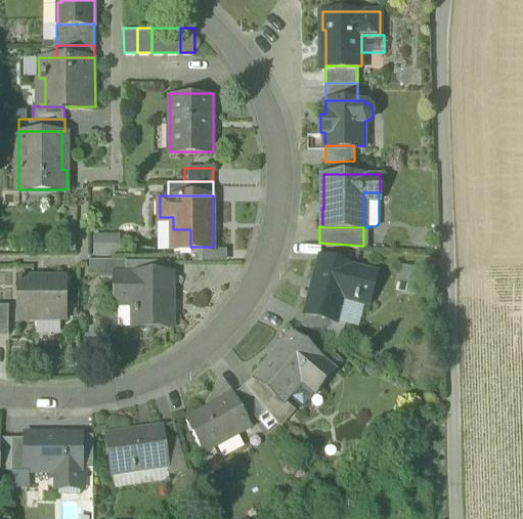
[(174,247),(190,247),(190,229),(173,229),(174,247)]
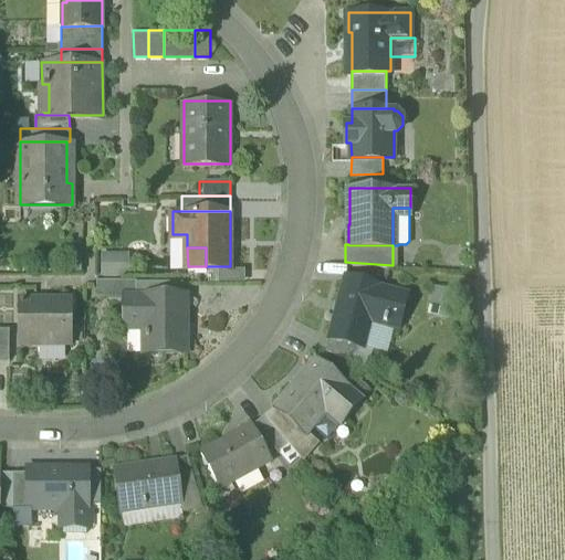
[(103,249),(102,272),(131,272),(131,249),(103,249)]
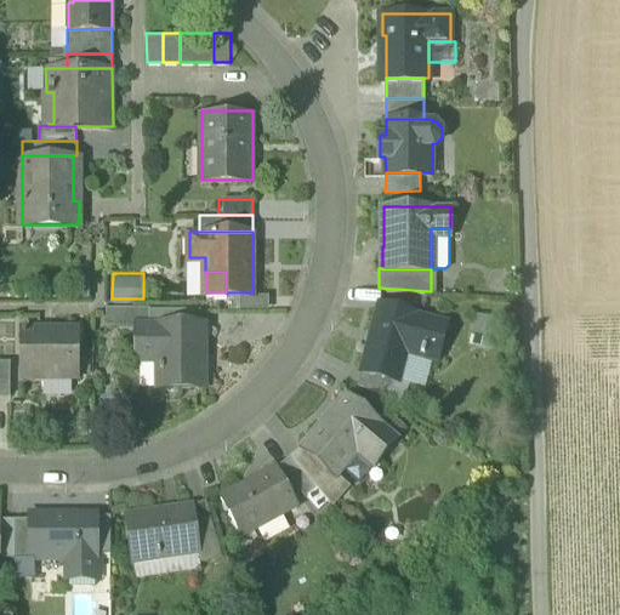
[(244,307),(274,307),(274,292),(252,292),(244,292),(244,307)]
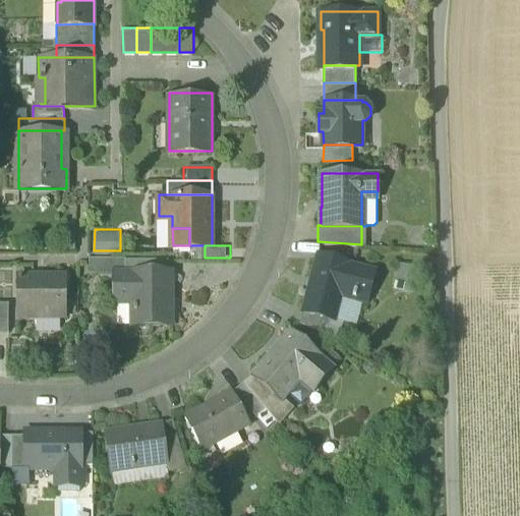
[(328,314),(335,317),(341,292),(342,287),(354,291),(353,295),(366,299),(374,268),(319,253),(303,309),(328,316),(328,314)]
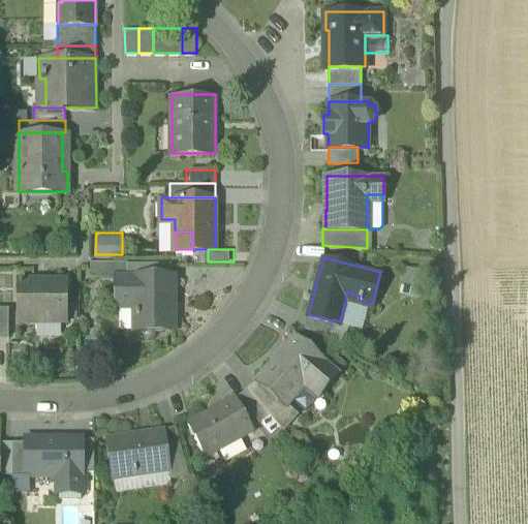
[(127,274),(172,274),(172,262),(127,262),(127,274)]
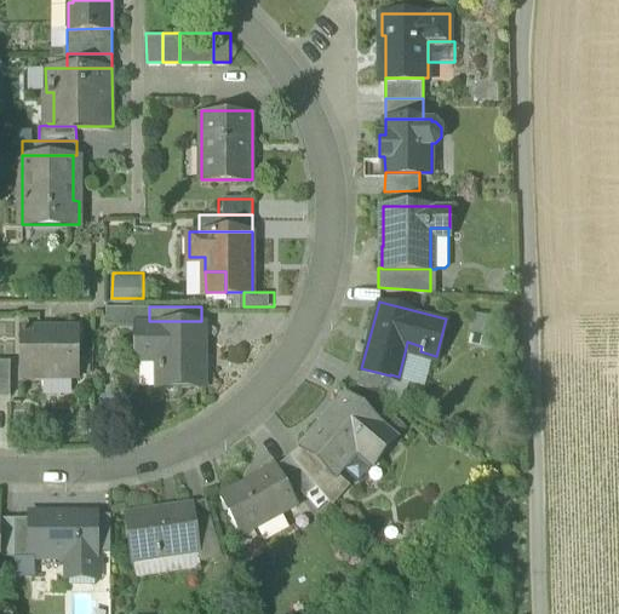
[(159,384),(205,384),(205,321),(201,321),(149,321),(137,321),(137,353),(159,353),(159,384)]
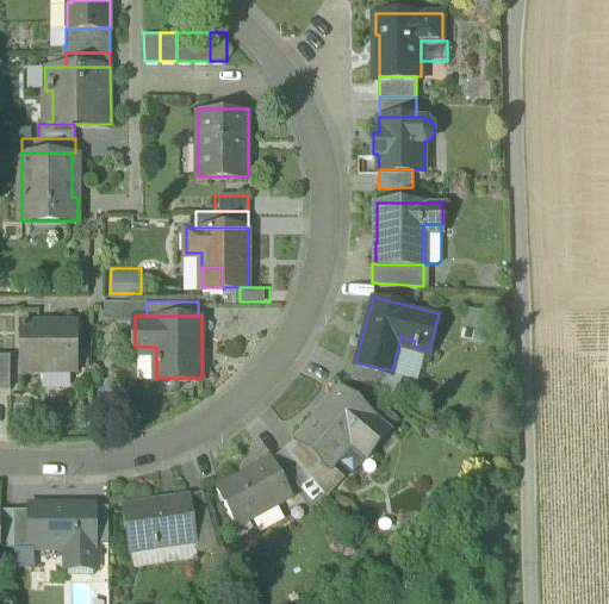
[(22,368),(78,368),(78,319),(22,319),(22,368)]
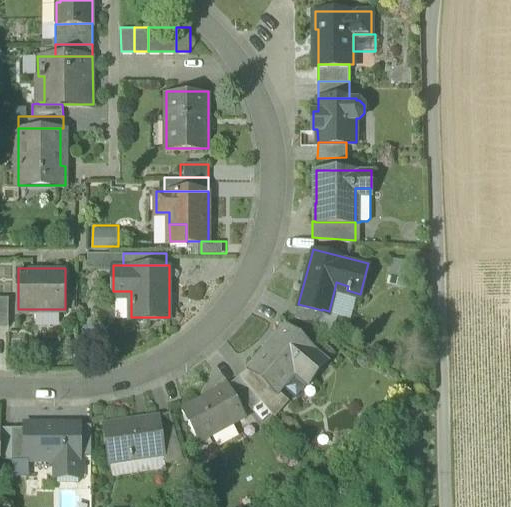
[(336,282),(335,287),(347,290),(348,286),(336,282)]
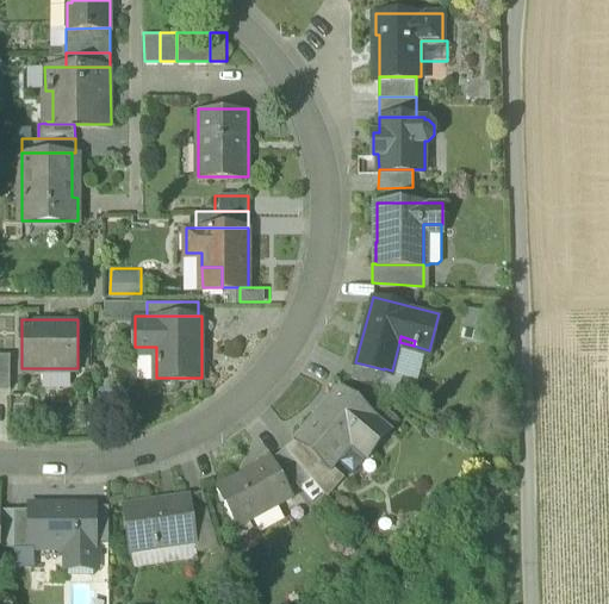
[(11,353),(0,352),(0,385),(11,386),(11,353)]
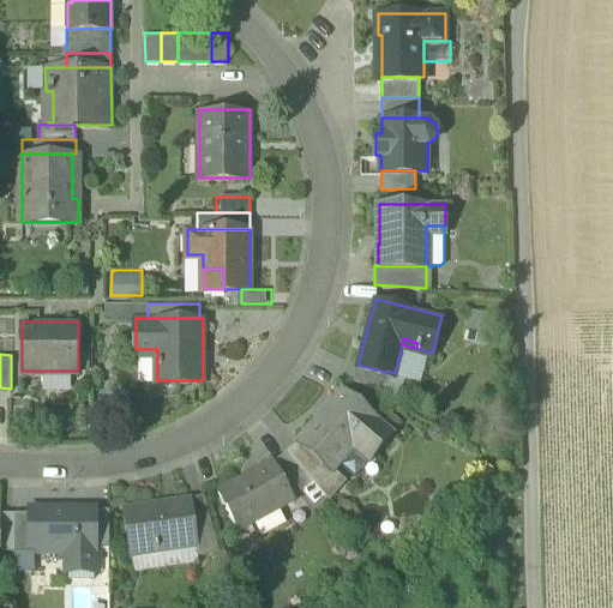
[(352,377),(377,390),(386,372),(358,365),(352,377)]
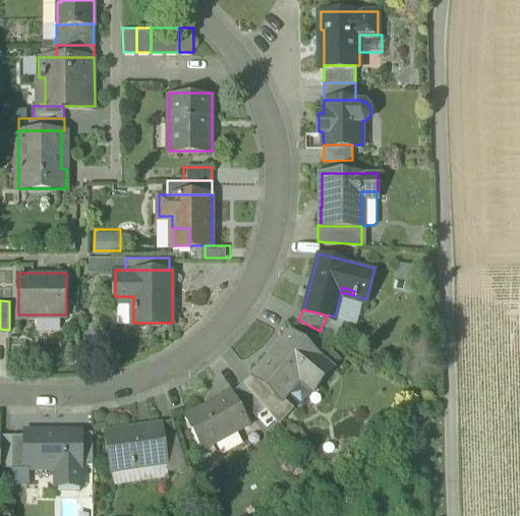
[(284,397),(289,391),(303,373),(316,384),(333,365),(290,330),(253,373),(276,392),(283,398),(284,397)]
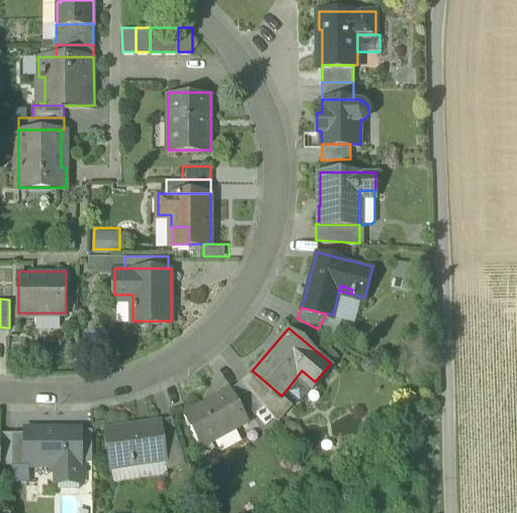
[(252,370),(243,378),(263,403),(274,390),(252,370)]
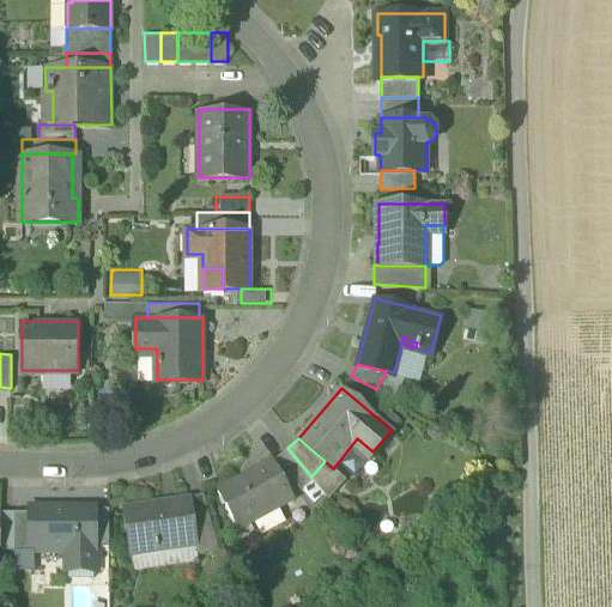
[(355,472),(373,451),(357,438),(340,460),(355,472)]
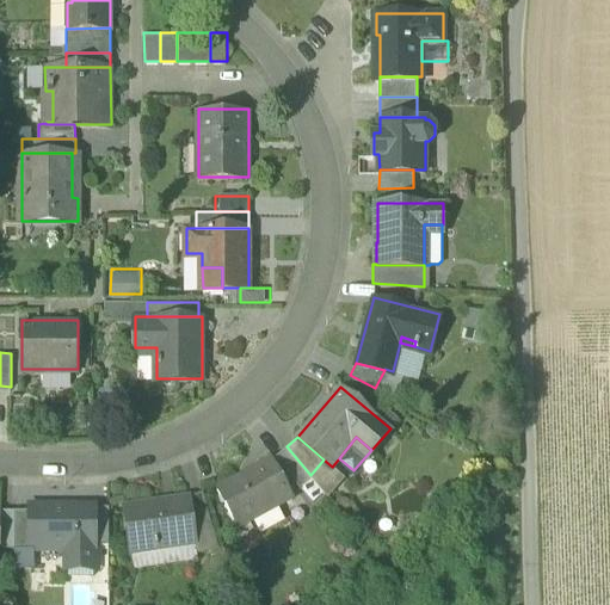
[(312,477),(310,475),(287,446),(276,456),(301,486),(312,477)]
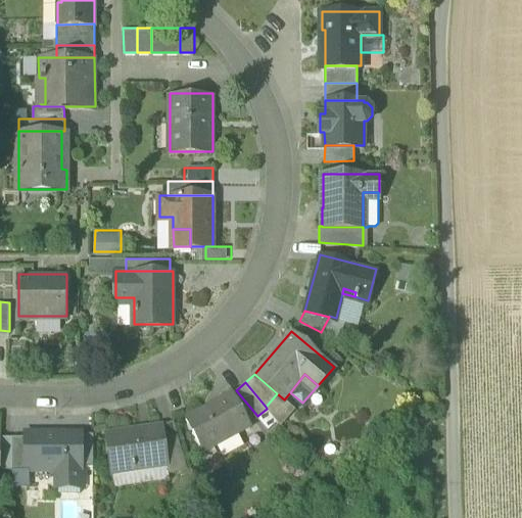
[(186,417),(204,450),(215,444),(212,440),(239,426),(240,430),(251,424),(233,391),(223,396),(225,401),(207,410),(205,406),(186,417)]
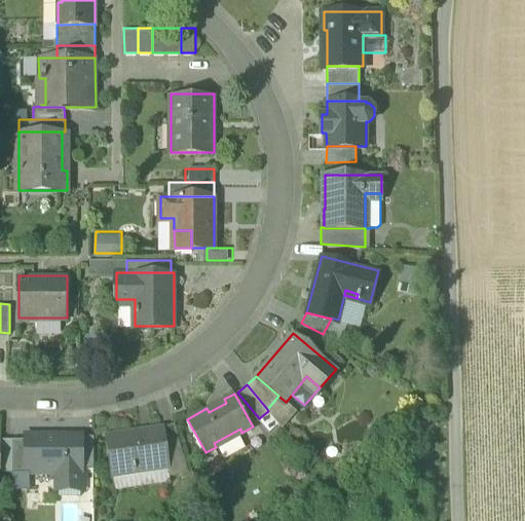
[(294,407),(287,401),(286,402),(278,396),(267,409),(268,411),(279,422),(294,407)]
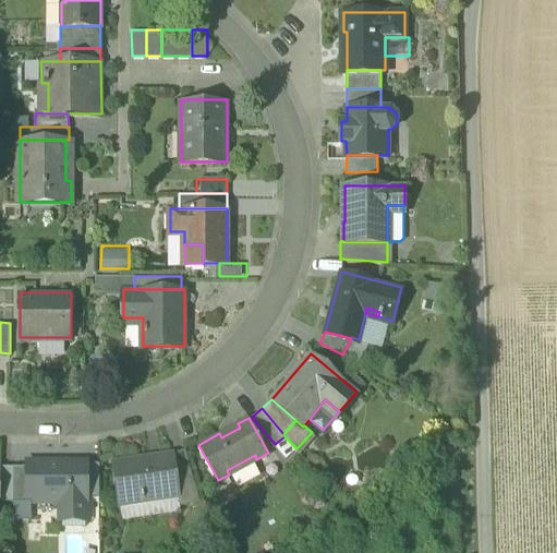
[(173,452),(178,481),(194,477),(185,447),(173,452)]
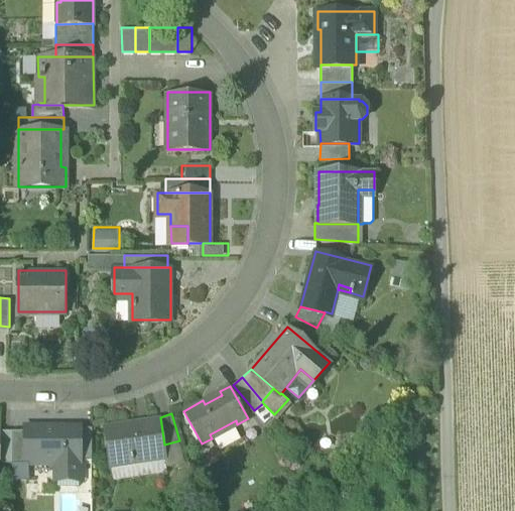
[(105,425),(110,465),(166,458),(164,444),(160,417),(105,425)]
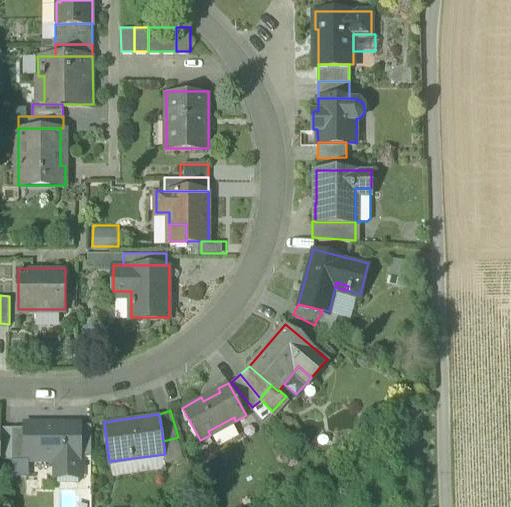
[(56,475),(80,475),(80,456),(80,448),(80,425),(80,422),(52,422),(52,426),(26,426),(26,458),(56,458),(56,475)]
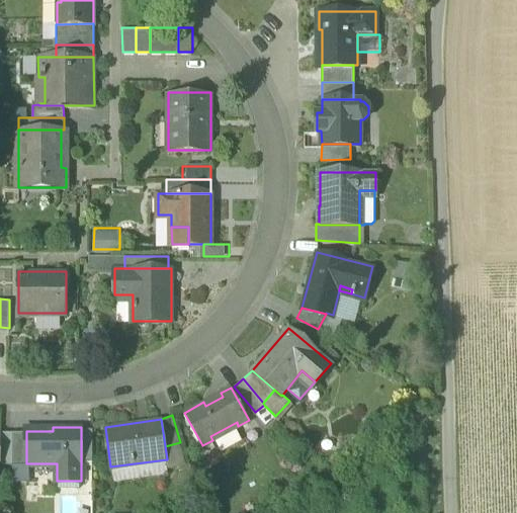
[(92,430),(81,430),(81,453),(92,453),(92,430)]
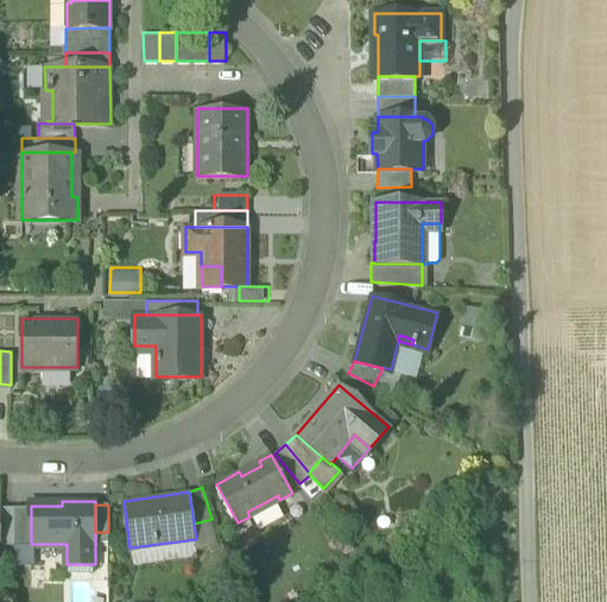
[(14,506),(14,507),(14,545),(31,544),(31,506),(14,506)]
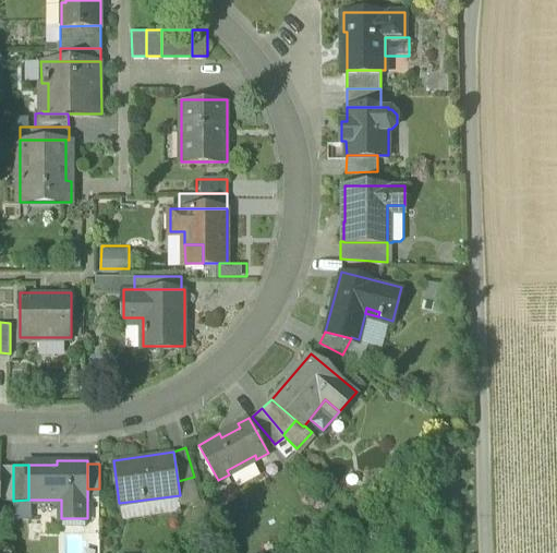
[(0,468),(0,500),(13,501),(13,466),(0,466),(0,468)]
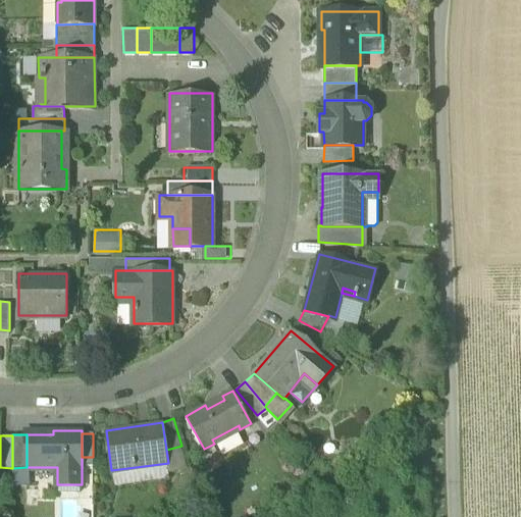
[(82,465),(93,465),(93,457),(82,457),(82,465)]
